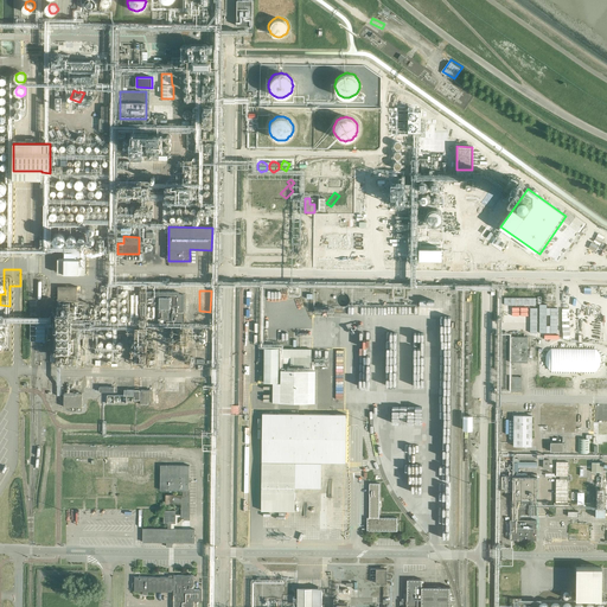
[(179,293),(146,292),(146,304),(152,304),(152,306),(159,306),(159,321),(184,321),(184,295),(179,294),(179,293)]
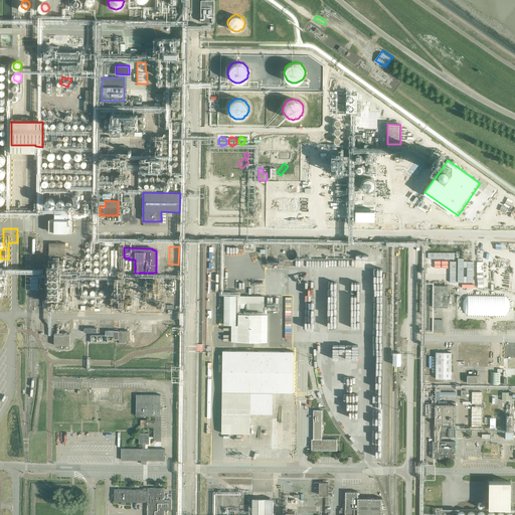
[(297,256),(297,254),(297,252),(296,251),(295,250),(294,249),(293,249),(291,249),(290,250),(289,251),(288,252),(288,254),(288,256),(290,258),(291,259),(293,259),(294,259),(296,258),(297,256)]
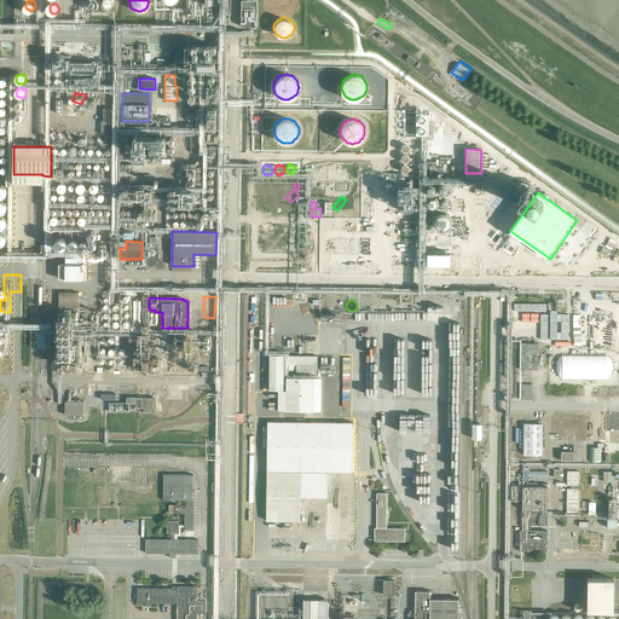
[(456,308),(456,304),(449,304),(449,302),(440,302),(439,314),(445,314),(446,308),(456,308)]
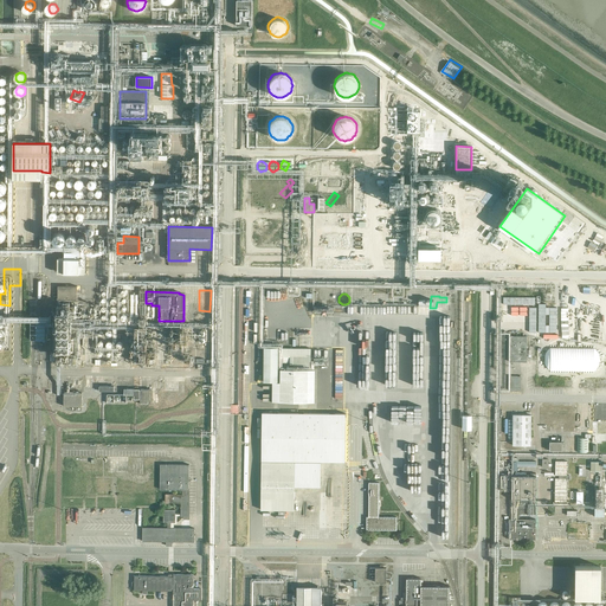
[(82,329),(85,330),(88,330),(91,329),(94,328),(95,326),(95,322),(95,320),(92,317),(90,315),(86,315),(83,315),(81,317),(79,321),(79,323),(81,327),(82,329)]
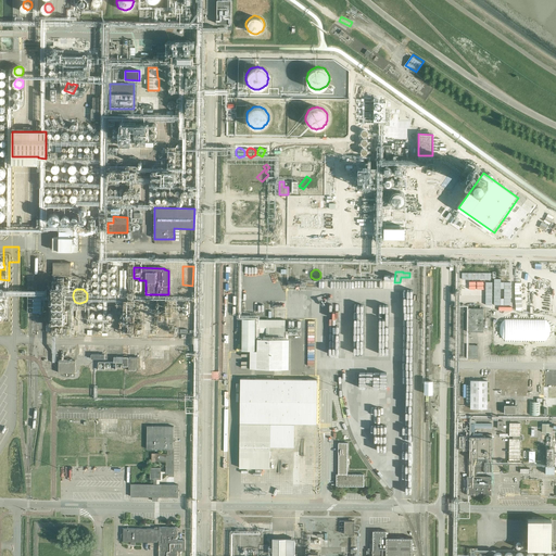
[(333,302),(331,302),(331,308),(335,308),(335,315),(341,315),(341,299),(333,299),(333,302)]
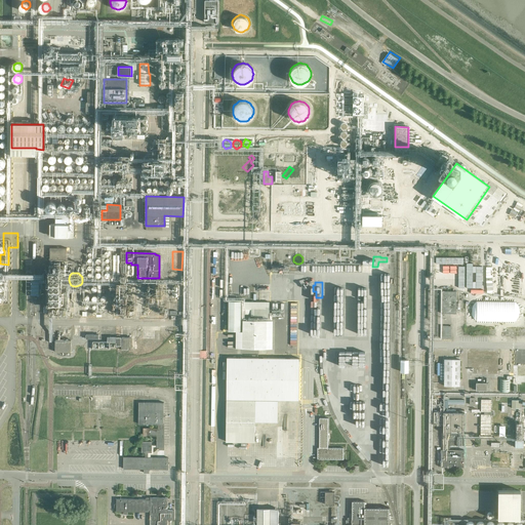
[(338,288),(336,288),(335,326),(338,326),(338,332),(347,333),(348,282),(338,282),(338,288)]
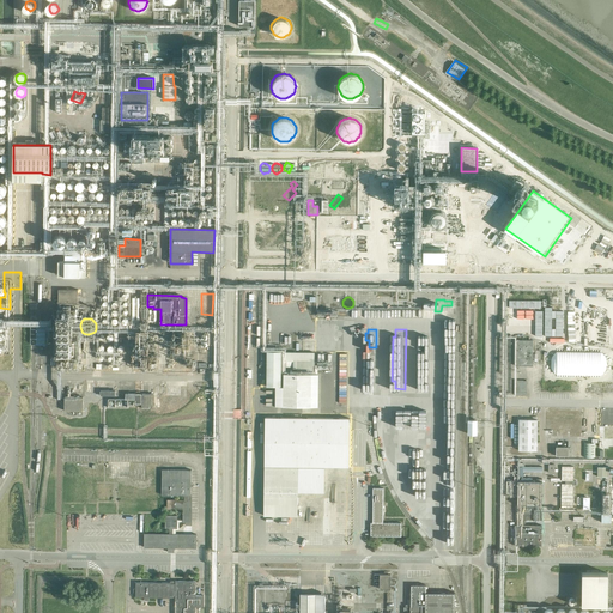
[(420,331),(419,392),(432,392),(432,338),(429,338),(429,331),(420,331)]
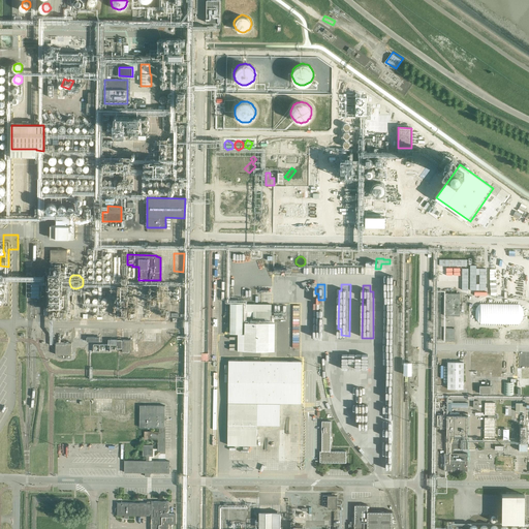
[(460,293),(445,293),(445,316),(460,316),(460,293)]
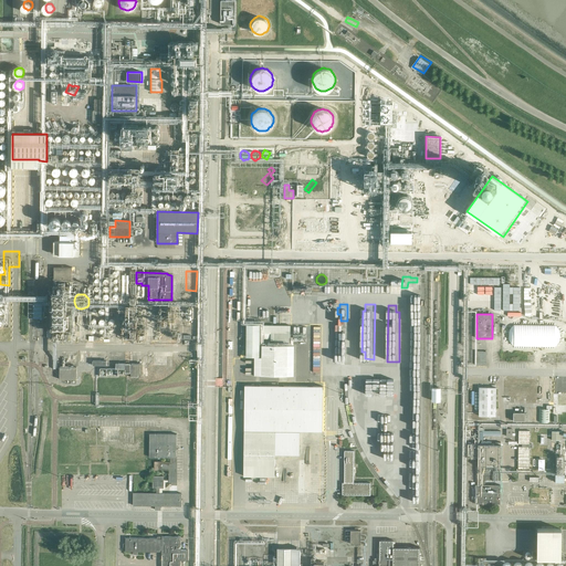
[(245,357),(247,357),(250,357),(261,357),(261,375),(286,376),(287,345),(259,345),(259,333),(264,333),(264,338),(271,338),(271,341),(274,341),(273,342),(290,342),(290,326),(260,325),(260,324),(247,324),(245,357)]
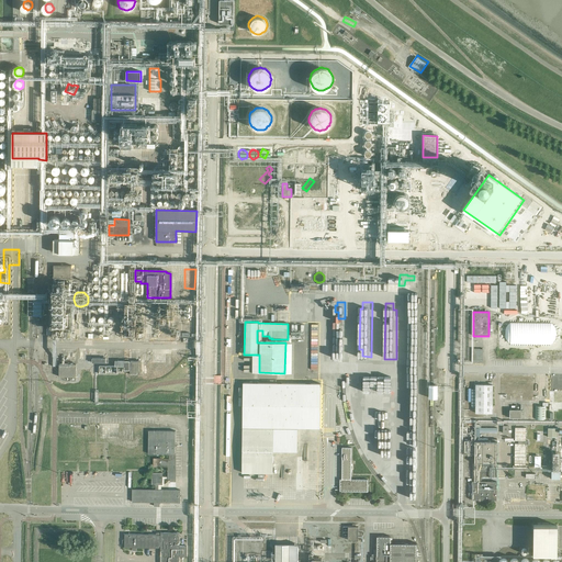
[(483,349),(472,349),(472,362),(483,362),(483,349)]
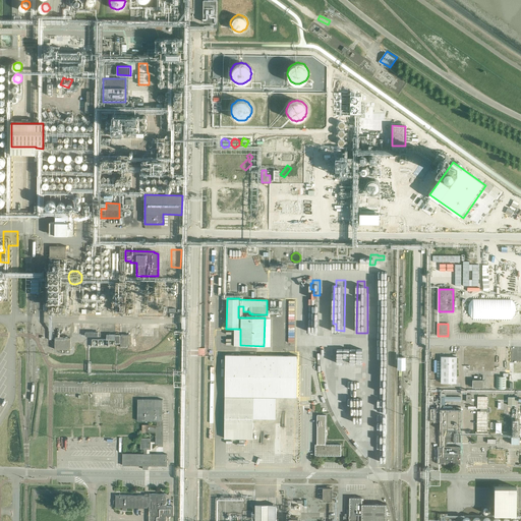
[(107,340),(113,340),(115,340),(115,343),(120,343),(120,335),(107,335),(107,340)]
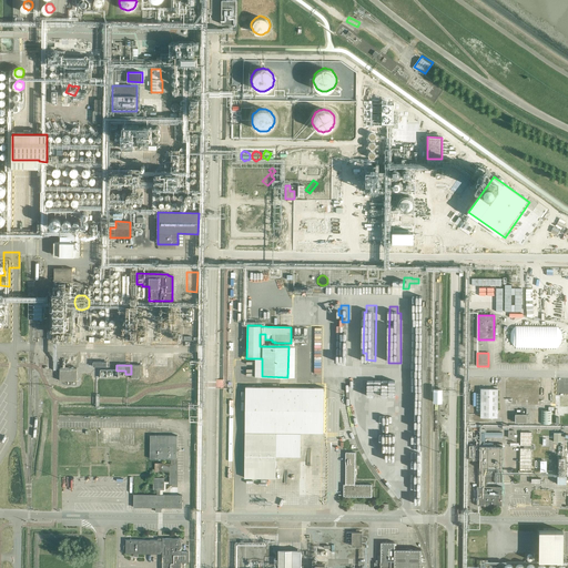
[(132,365),(131,378),(142,379),(142,365),(132,365)]
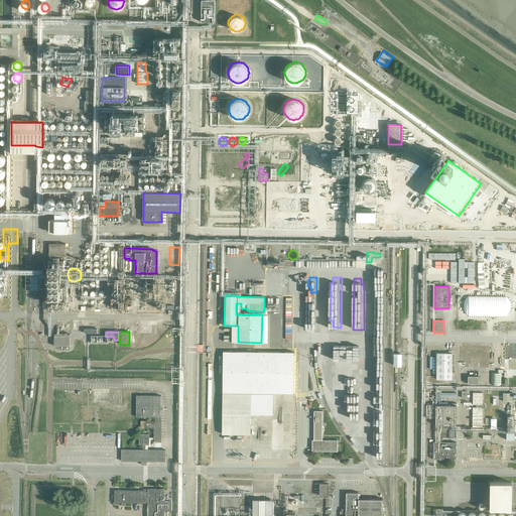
[(54,346),(70,346),(70,335),(54,335),(54,346)]
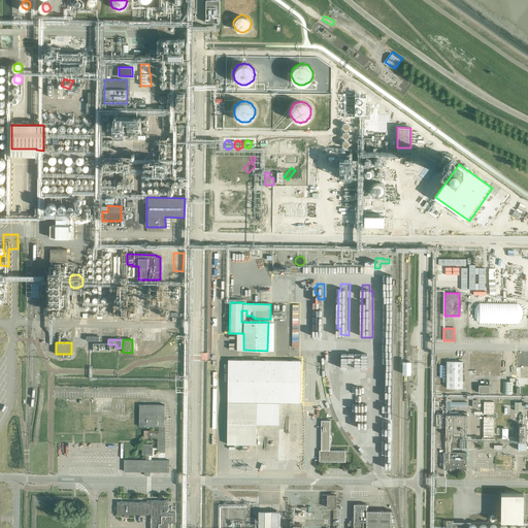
[(344,349),(344,367),(369,367),(369,365),(372,365),(373,353),(366,353),(366,355),(358,355),(358,352),(352,352),(352,350),(344,349)]
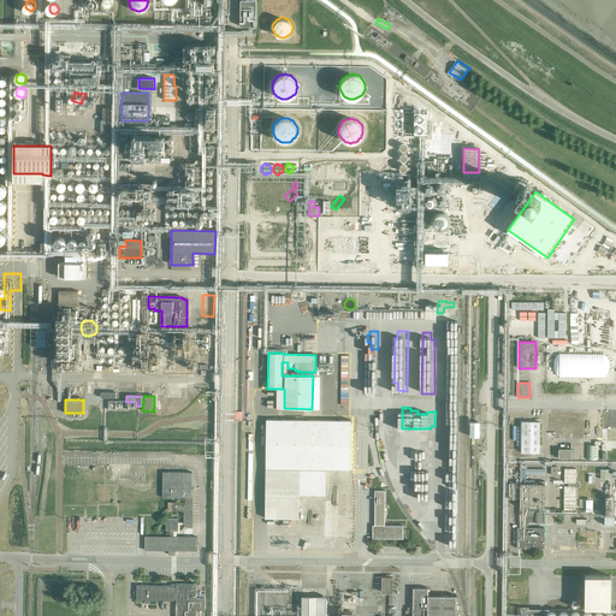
[(266,420),(265,517),(298,519),(298,495),(325,495),(326,469),(350,469),(350,420),(266,420)]
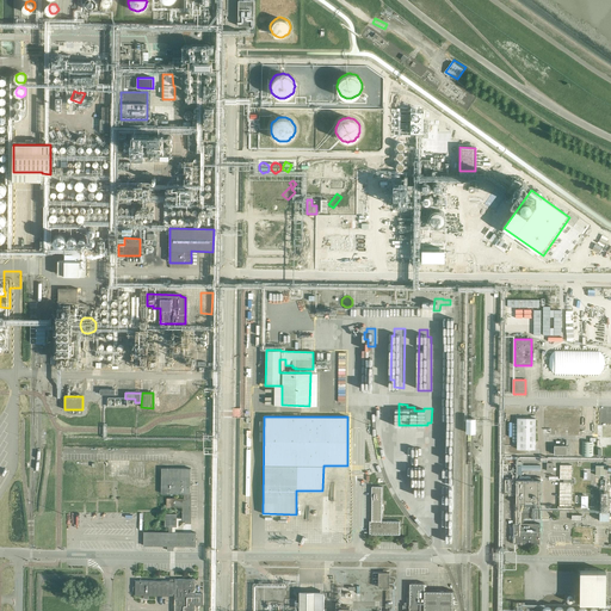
[(517,449),(535,449),(535,418),(514,418),(514,423),(513,423),(513,442),(517,442),(517,449)]
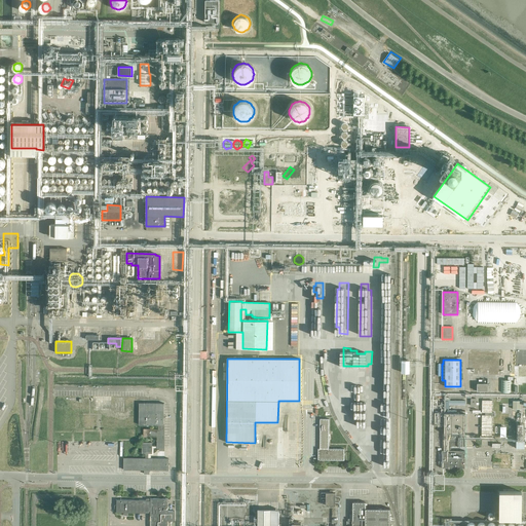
[(513,377),(503,377),(502,391),(512,391),(513,377)]
